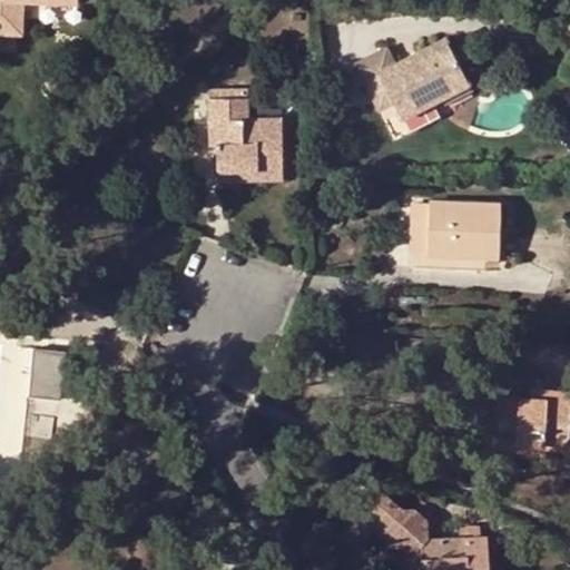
[(446,35),(395,60),(387,46),(356,61),(380,107),(393,99),(402,116),(470,80),(446,35)]
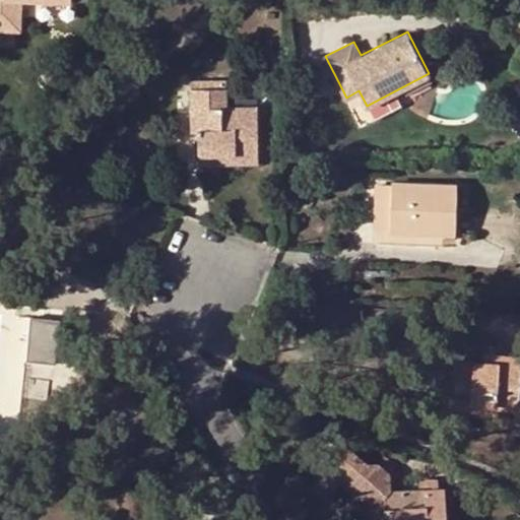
[(235,153),(236,161),(260,161),(258,105),(226,104),(225,83),(190,84),(190,121),(200,121),(200,126),(197,126),(198,131),(198,153),(235,153)]
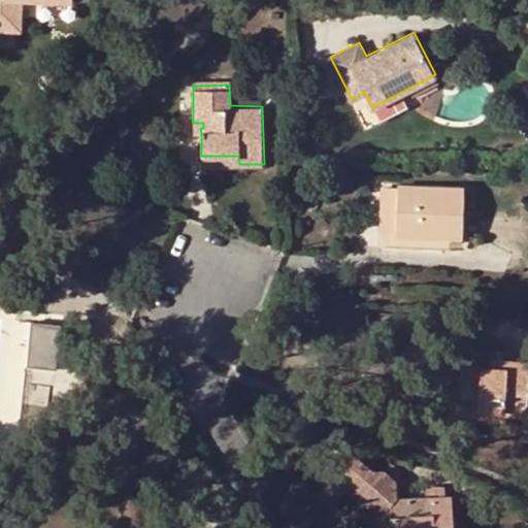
[(193,133),(201,133),(200,128),(203,128),(203,123),(193,123),(193,133)]
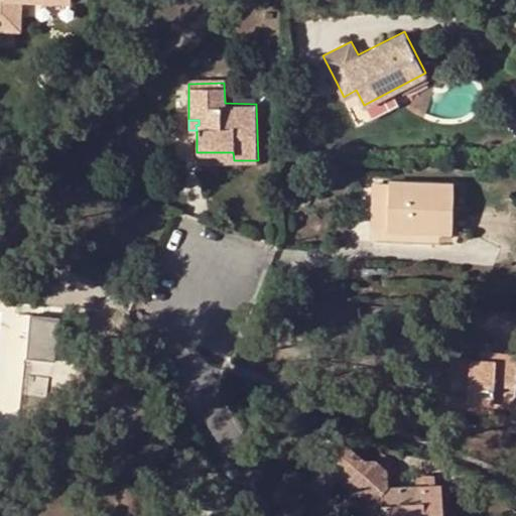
[(197,161),(234,160),(233,152),(197,152),(197,161)]
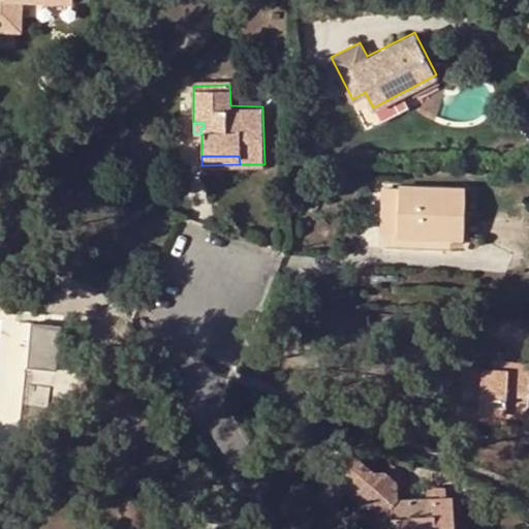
[(397,232),(398,186),(382,186),(380,232),(397,232)]
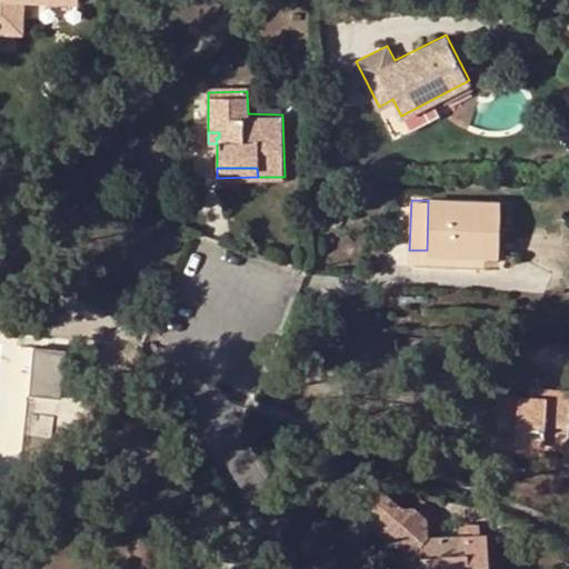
[(498,202),(428,200),(427,250),(497,253),(498,202)]
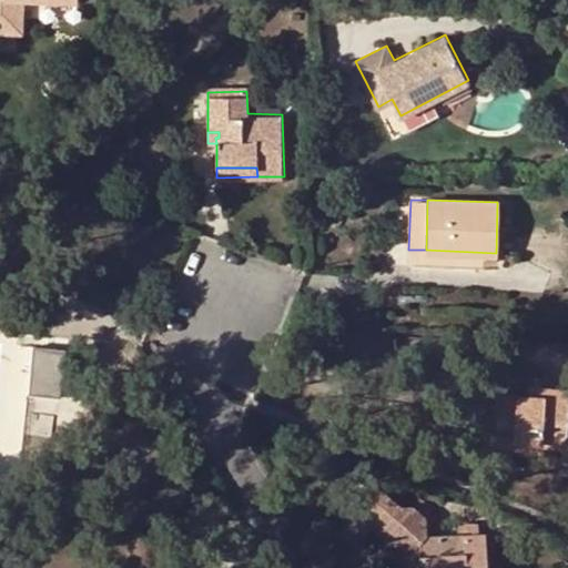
[(66,351),(34,346),(29,392),(59,397),(66,351)]
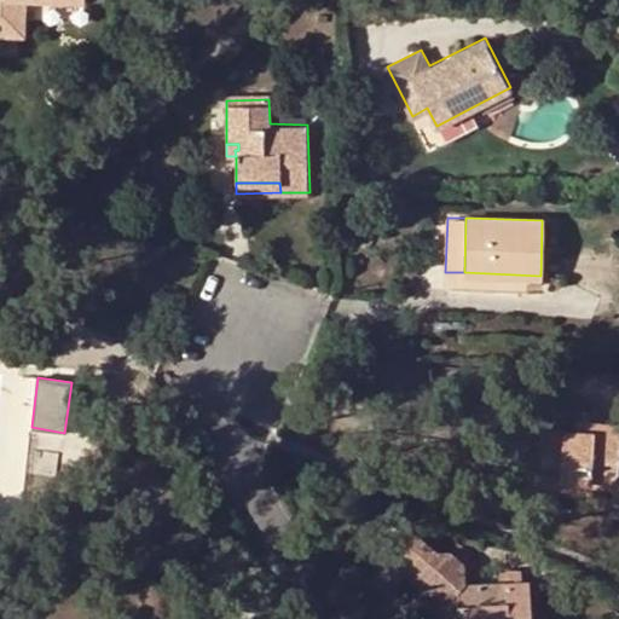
[(618,422),(577,418),(576,428),(574,437),(565,437),(565,428),(539,426),(537,470),(561,472),(561,478),(594,479),(594,482),(618,482),(618,422)]
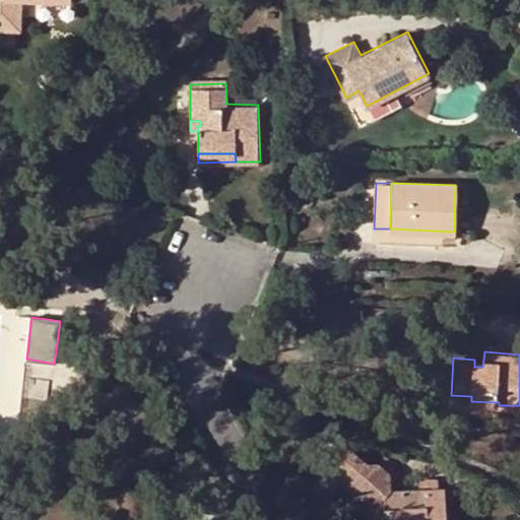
[(49,380),(26,377),(23,395),(46,398),(49,380)]
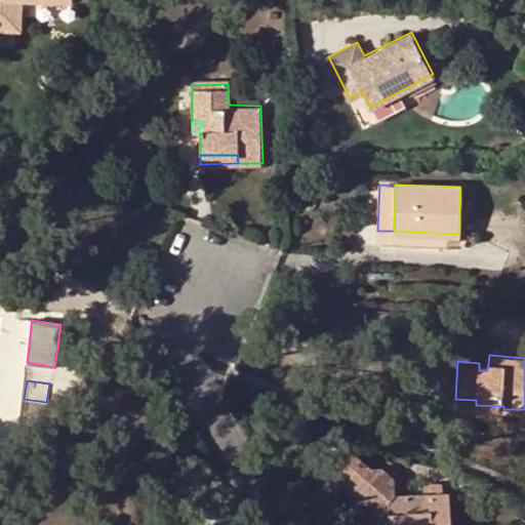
[(476,400),(455,399),(454,410),(503,414),(503,409),(503,406),(476,405),(476,400)]
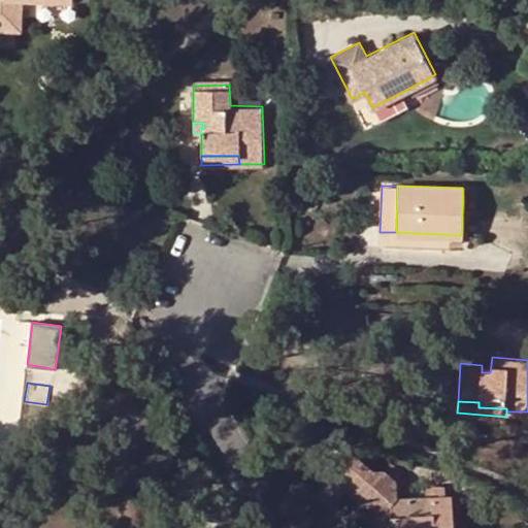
[(355,492),(359,488),(375,469),(347,444),(327,466),(355,492)]
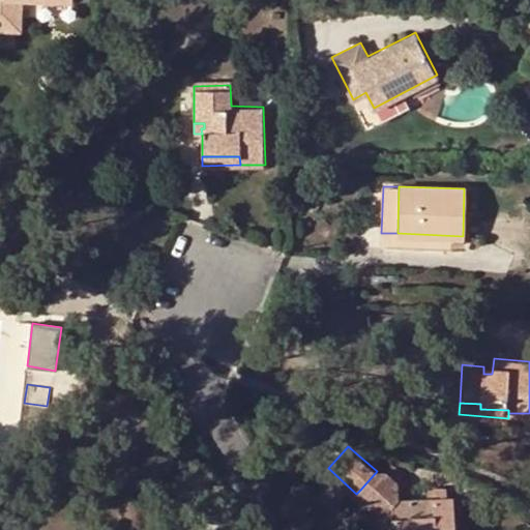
[(386,470),(377,471),(360,490),(376,504),(390,502),(395,502),(400,497),(399,480),(386,470)]
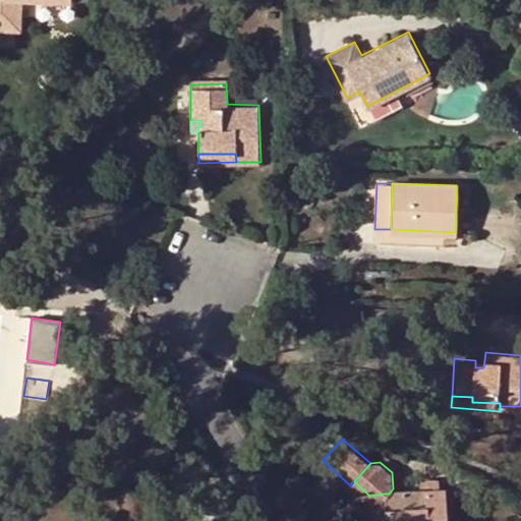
[(427,489),(439,488),(439,480),(426,481),(427,489)]
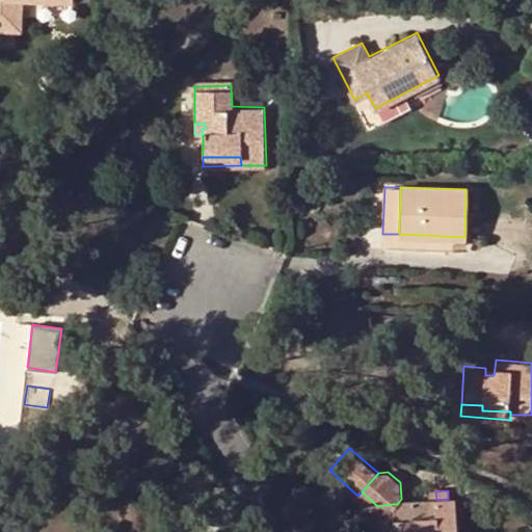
[(377,506),(362,491),(358,496),(375,512),(392,511),(392,504),(377,506)]
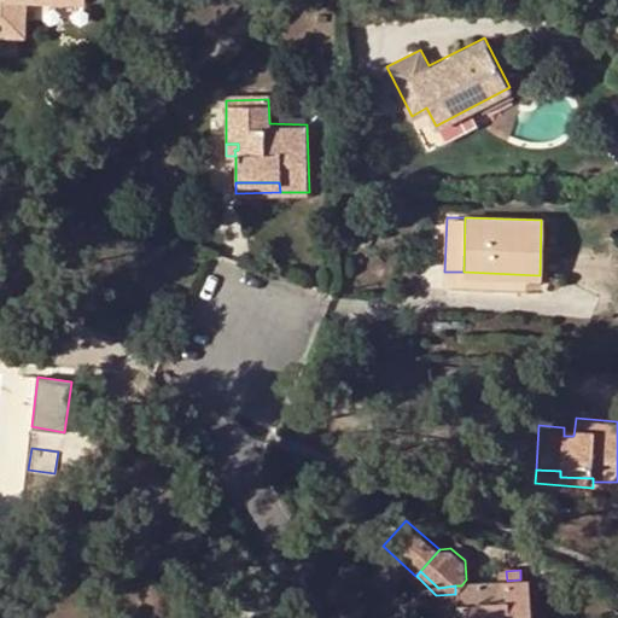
[(455,594),(436,595),(437,617),(532,617),(530,579),(520,579),(507,581),(506,571),(497,571),(497,582),(461,586),(455,586),(455,594)]
